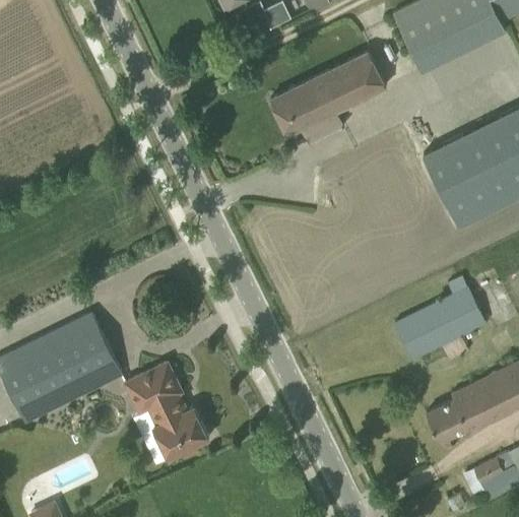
[(218,0),(223,8),(239,0),(218,0)]
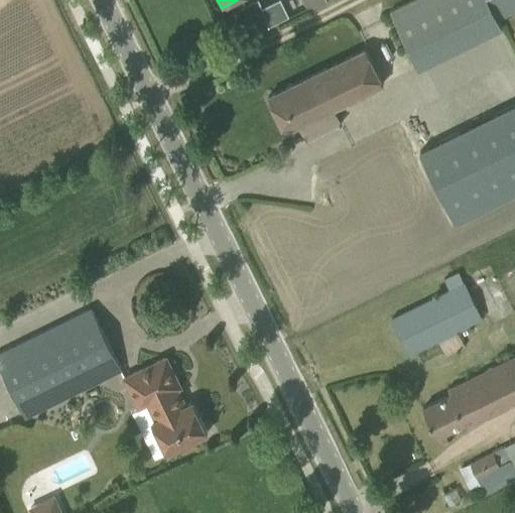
[(277,0),(275,0),(260,8),(256,0),(251,0),(241,6),(255,34),(287,17),(277,0)]
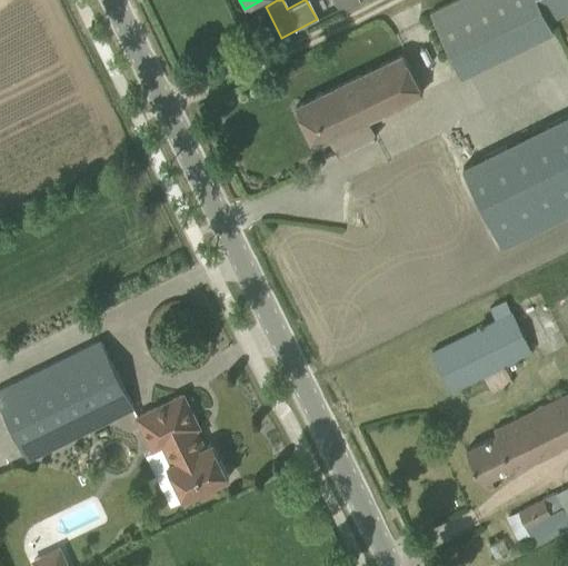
[(331,0),(338,12),(359,2),(358,0),(331,0)]
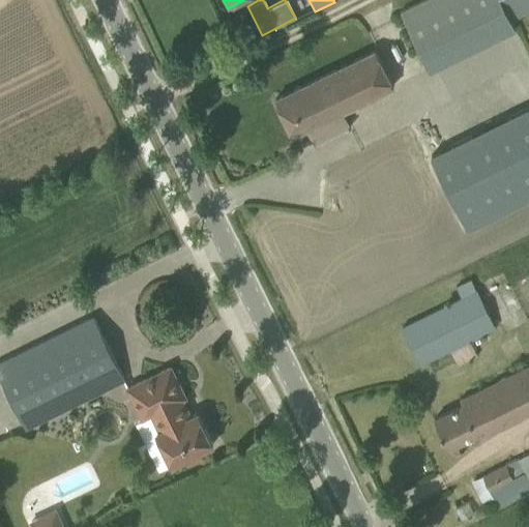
[(528,0),(498,0),(509,23),(528,12),(528,0)]
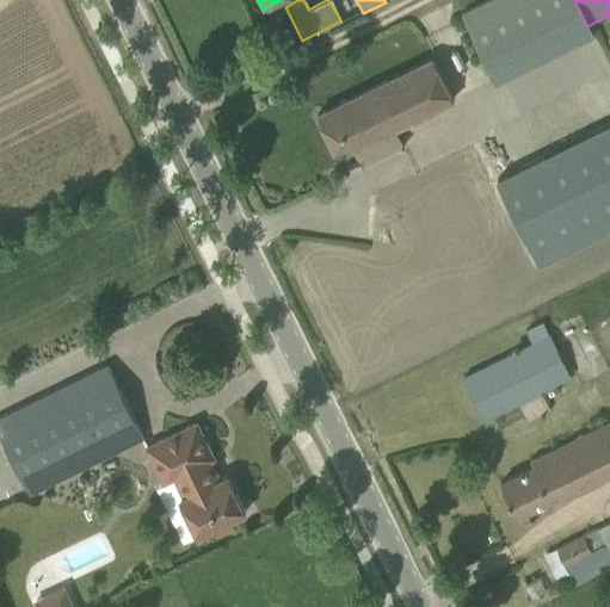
[(394,130),(453,101),(431,60),(316,116),(337,159),(364,146),(373,163),(402,149),(394,130)]
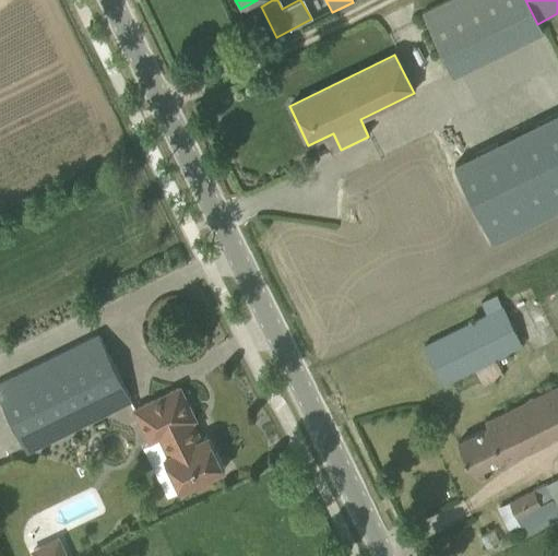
[(557,115),(453,167),(493,246),(557,212),(557,115)]
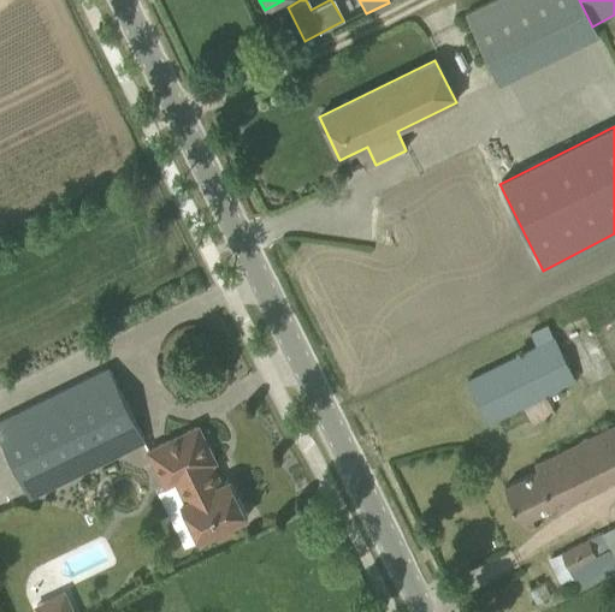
[(527,337),(534,350),(466,384),(488,426),(521,409),(531,428),(553,417),(544,399),(574,384),(545,327),(527,337)]
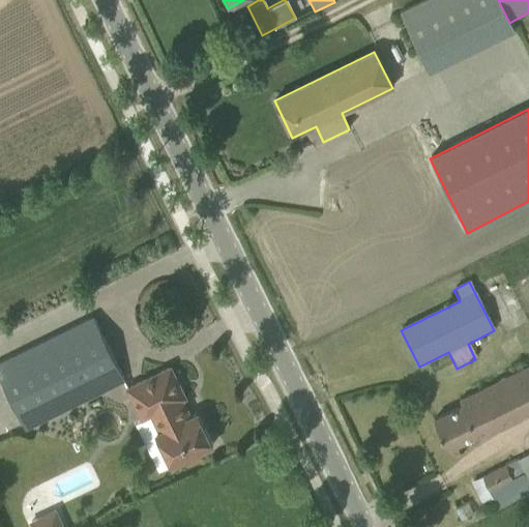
[(0,383),(24,431),(124,382),(93,319),(0,364),(0,383)]
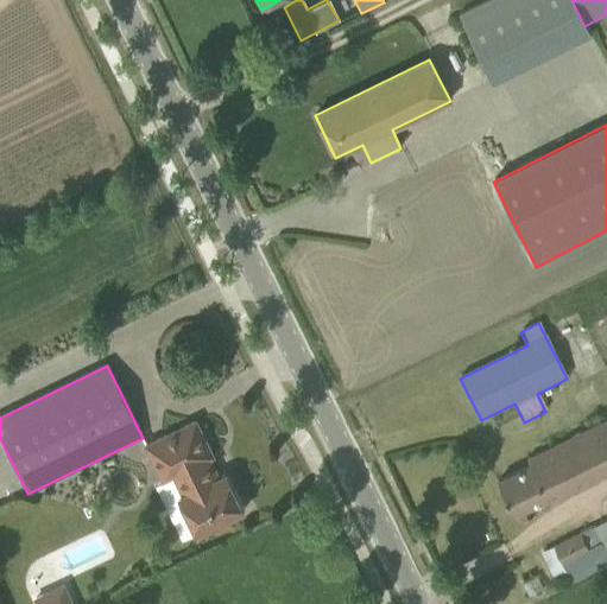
[(604,479),(606,478),(606,421),(526,461),(529,466),(497,483),(513,516),(545,500),(549,506),(589,485),(588,483),(602,476),(604,479)]
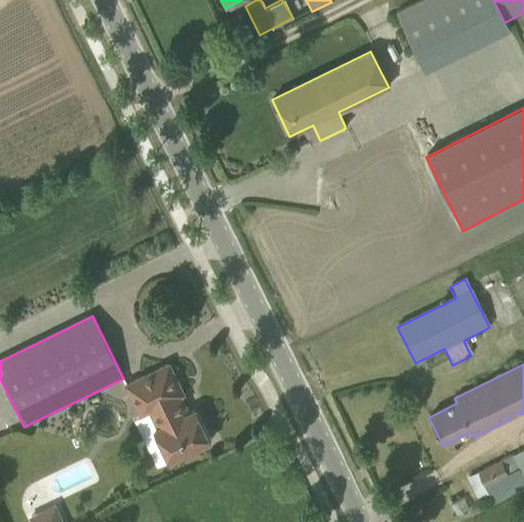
[(179,398),(183,396),(167,365),(123,388),(137,418),(148,414),(155,431),(152,432),(168,465),(180,458),(183,462),(199,454),(196,449),(209,443),(194,411),(188,414),(179,398)]
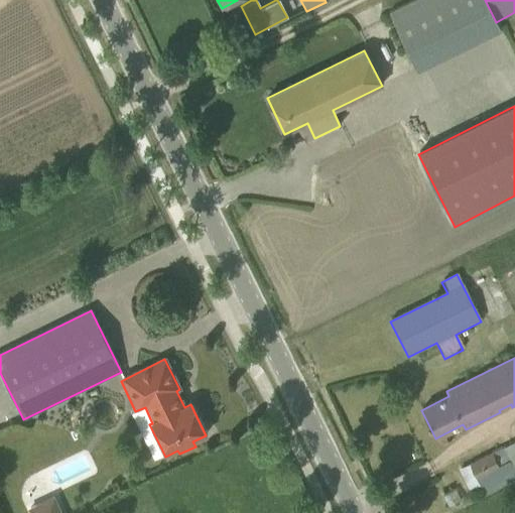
[(479,485),(482,493),(514,476),(514,474),(503,449),(460,470),(470,489),(479,485)]
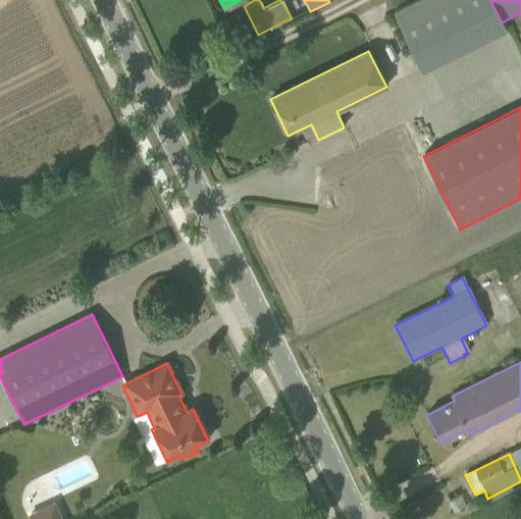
[(60,518),(53,504),(28,517),(29,518),(60,518)]
